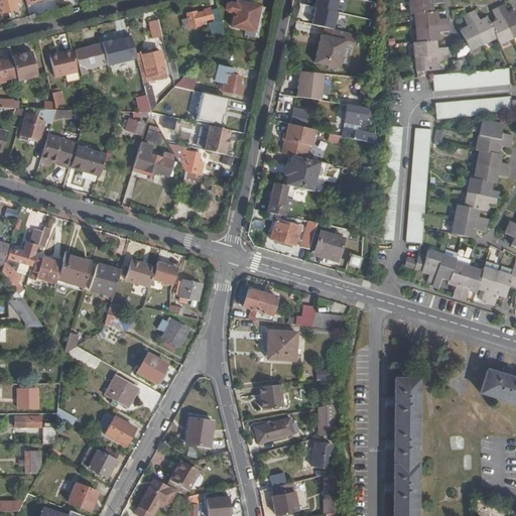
[(0,0),(0,13),(14,10),(11,0),(12,0),(0,0)]
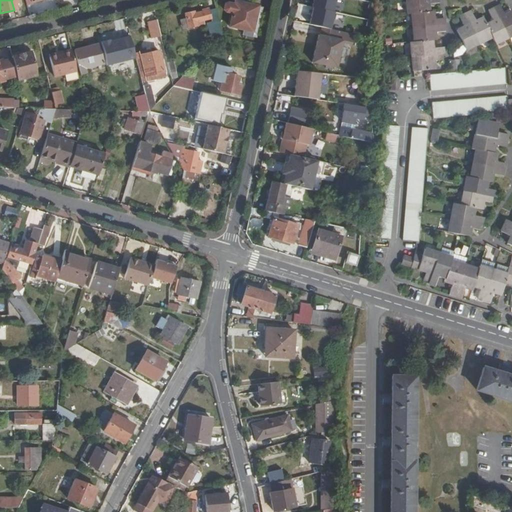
[(252,36),(258,6),(258,5),(247,3),(241,1),(235,0),(234,4),(228,2),(225,3),(223,8),(226,12),(232,13),(230,26),(244,29),(243,34),(252,36)]
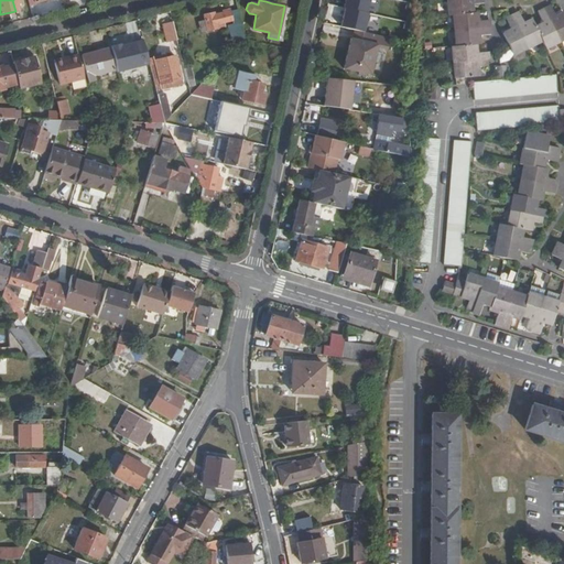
[(409,11),(410,2),(401,0),(400,4),(403,4),(402,10),(409,11)]
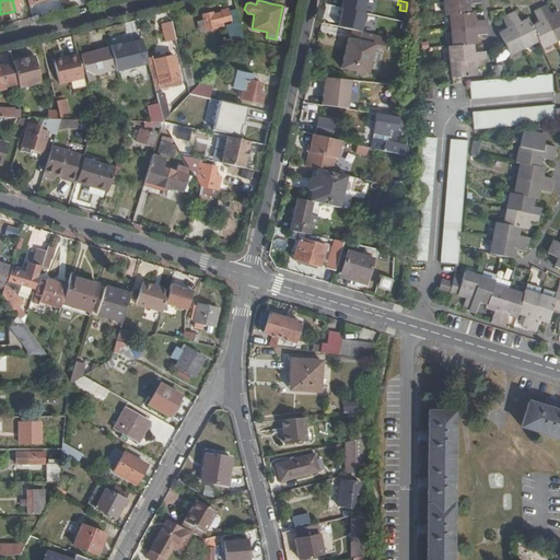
[(443,0),(444,15),(448,14),(452,45),(447,46),(451,78),(475,76),(474,67),(482,66),(482,59),(486,59),(485,51),(473,53),(471,44),(476,44),(475,35),(487,34),(486,19),(474,20),(473,12),(469,13),(468,4),(480,3),(479,0),(443,0)]
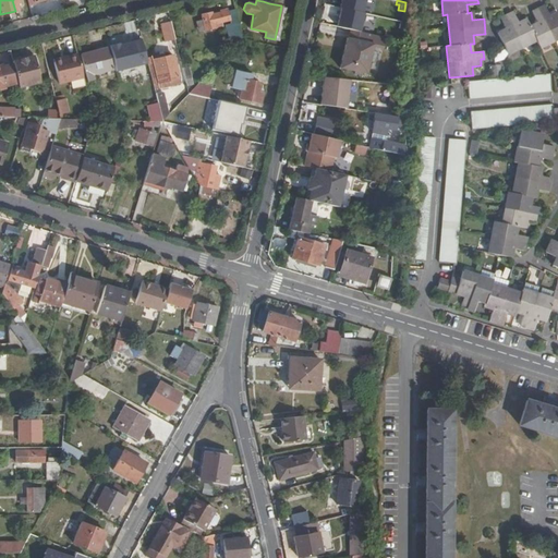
[(535,40),(537,46),(538,48),(557,38),(557,13),(557,12),(549,15),(544,4),(531,11),(536,22),(529,26),(525,19),(518,22),(512,12),(499,17),(505,28),(496,33),(507,55),(521,47),(535,40)]
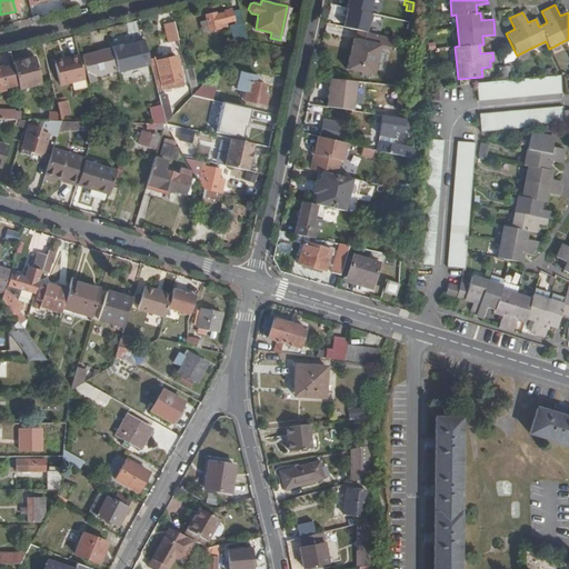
[(291,8),(287,7),(280,40),(285,41),(291,8)]
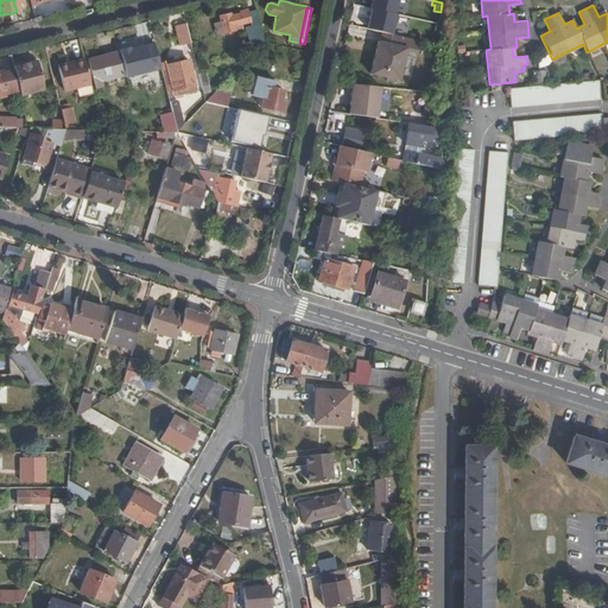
[(251,23),(247,11),(232,14),(232,13),(220,16),(225,32),(242,29),(241,25),(251,23)]
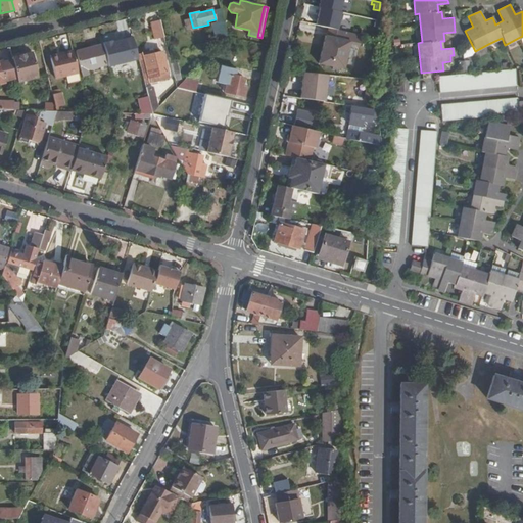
[(218,22),(212,22),(215,38),(226,37),(223,9),(217,10),(218,22)]
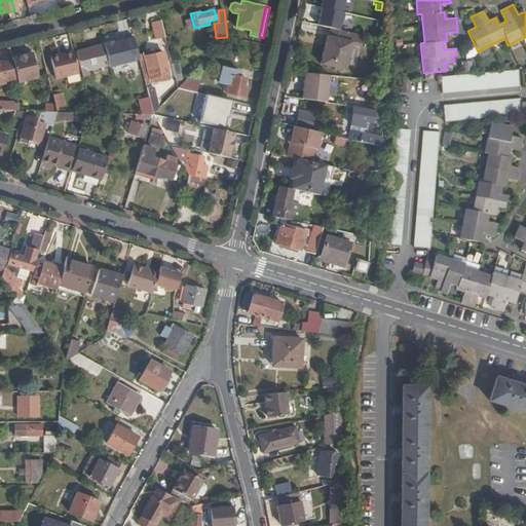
[(311,9),(308,24),(337,30),(362,35),(365,22),(311,9)]
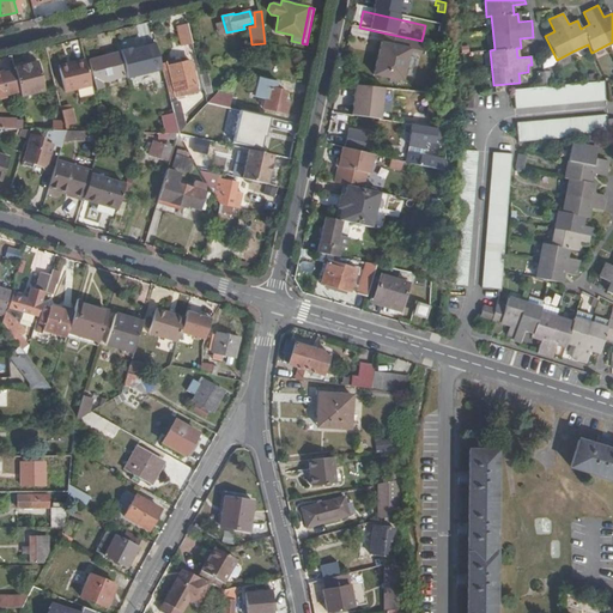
[(194,53),(187,24),(176,26),(181,47),(183,46),(186,55),(194,53)]
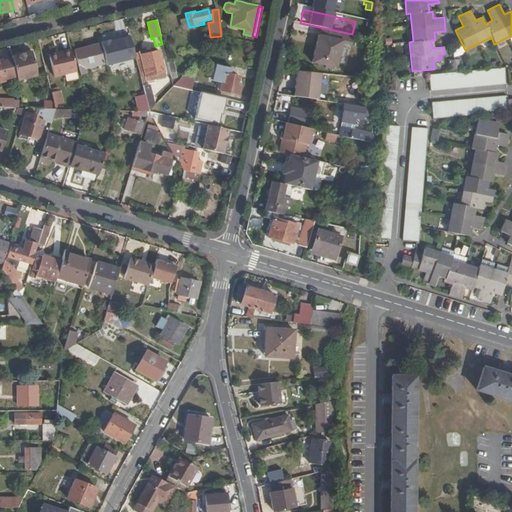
[(358,47),(360,36),(352,34),(328,29),(325,37),(323,37),(317,63),(342,69),(348,45),(358,47)]
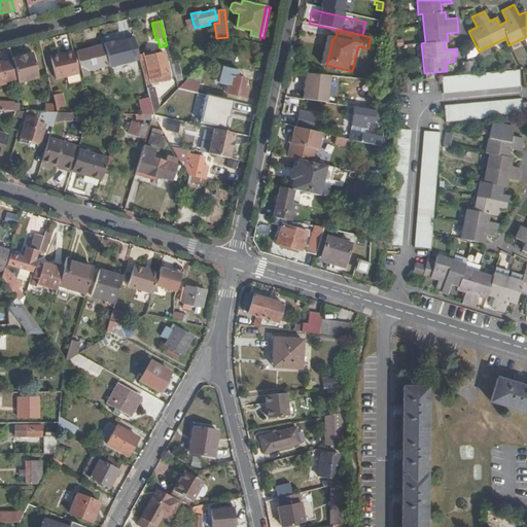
[(495,50),(507,43),(505,38),(492,44),(495,50)]
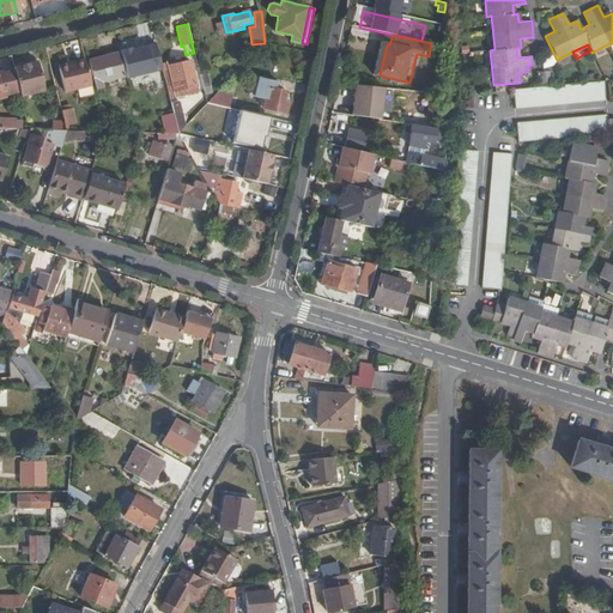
[(125,77),(119,56),(102,60),(101,56),(87,60),(96,91),(104,89),(103,82),(125,77)]
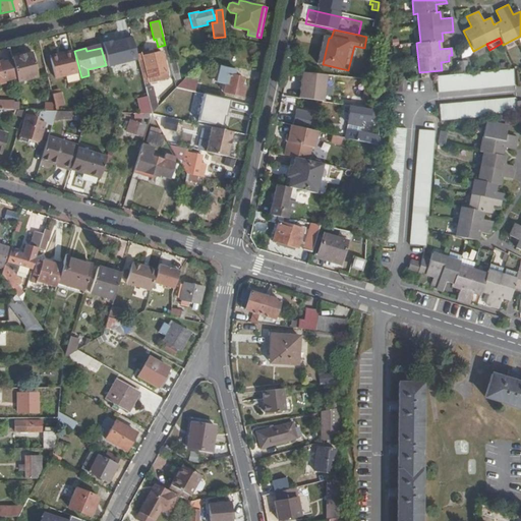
[(77,73),(72,50),(62,53),(62,56),(50,59),(55,78),(77,73)]
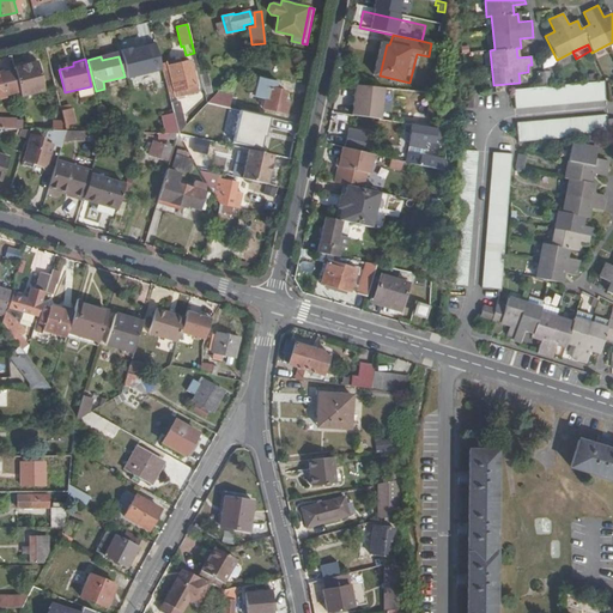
[(167,64),(161,65),(168,93),(175,92),(196,86),(189,60),(180,62),(181,66),(168,68),(167,64)]
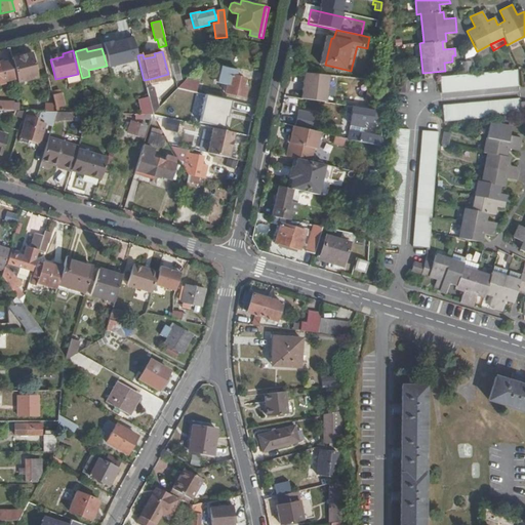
[(32,52),(11,57),(12,61),(15,77),(17,82),(38,77),(32,52)]
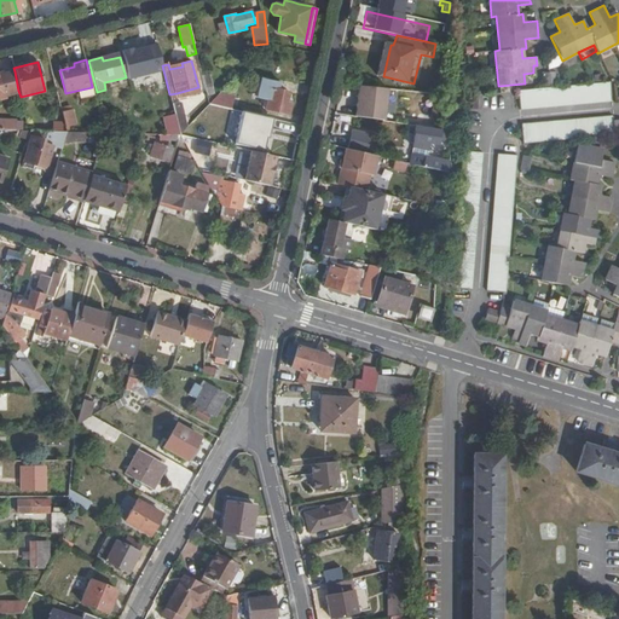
[(1,73),(0,73),(0,97),(7,97),(6,93),(18,91),(15,71),(3,75),(1,73)]
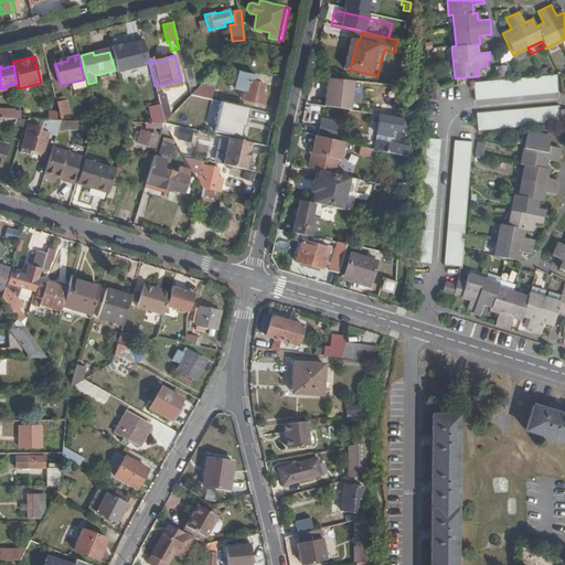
[(475,99),(558,92),(556,74),(507,78),(505,65),(497,66),(498,80),(472,83),(475,99)]
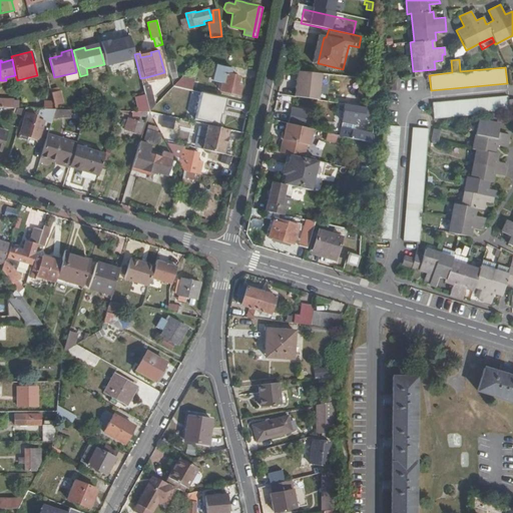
[(229,74),(231,68),(216,65),(213,81),(221,83),(219,91),(238,95),(240,85),(237,84),(238,76),(229,74)]
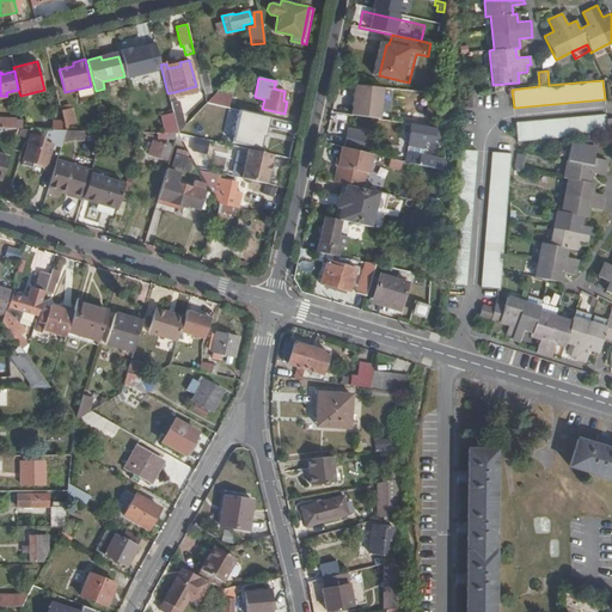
[(353,117),(383,120),(386,89),(356,85),(353,117)]
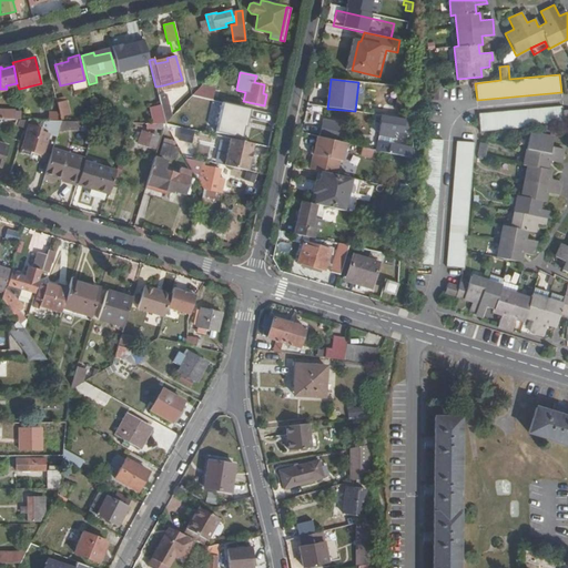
[(182,80),(162,85),(163,91),(183,87),(182,80)]
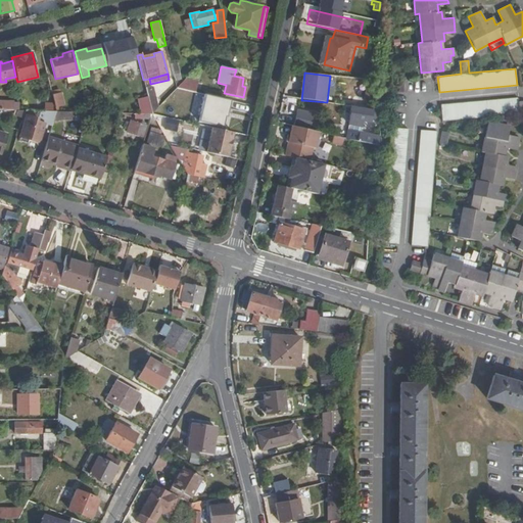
[(177,89),(195,92),(198,82),(186,79),(177,88),(177,89)]
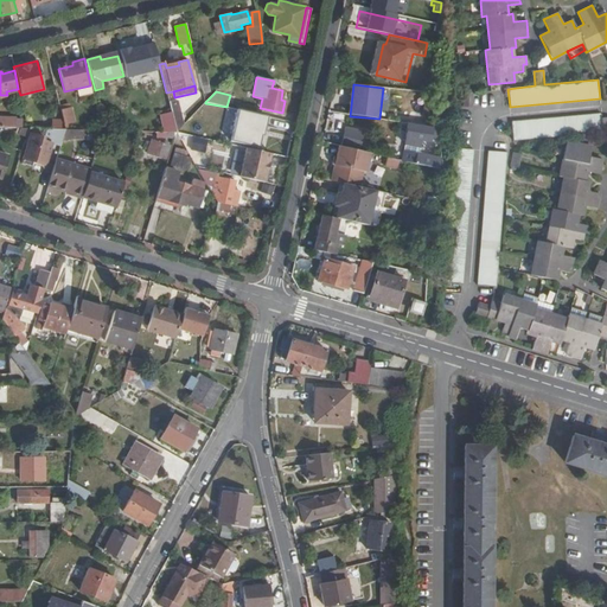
[(472,108),(473,93),(465,91),(464,107),(472,108)]
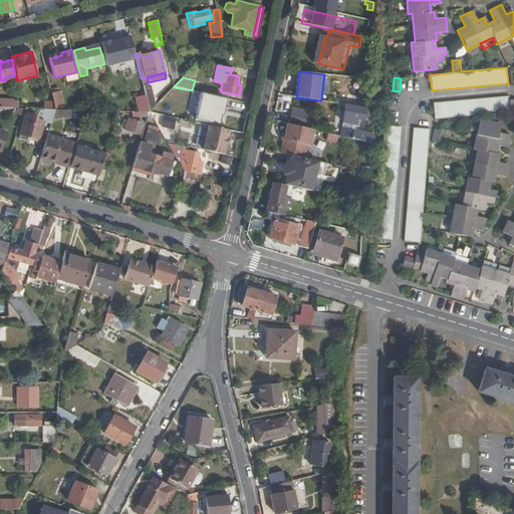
[(150,112),(156,105),(151,88),(144,90),(145,95),(150,112)]
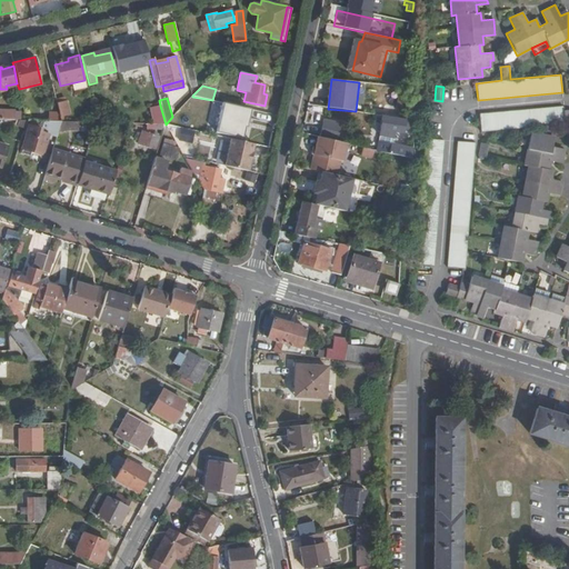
[(70,113),(67,101),(58,103),(61,116),(70,113)]
